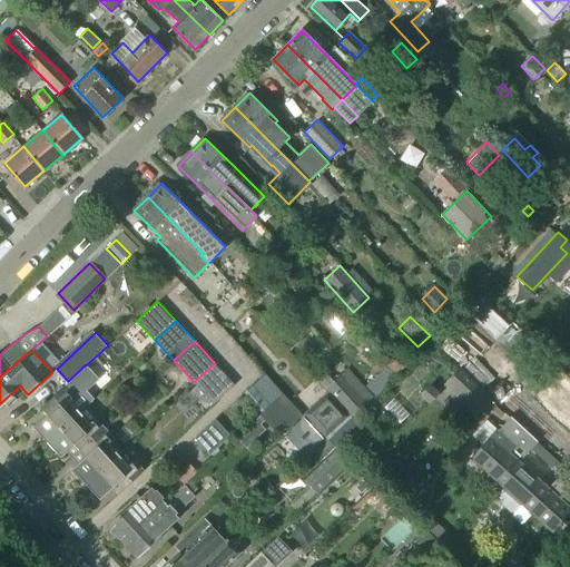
[(510,362),(502,370),(510,378),(518,370),(510,362)]
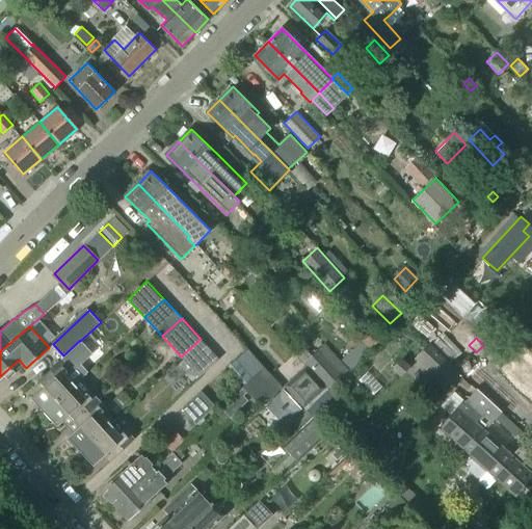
[(201,339),(181,356),(200,376),(218,358),(201,339)]
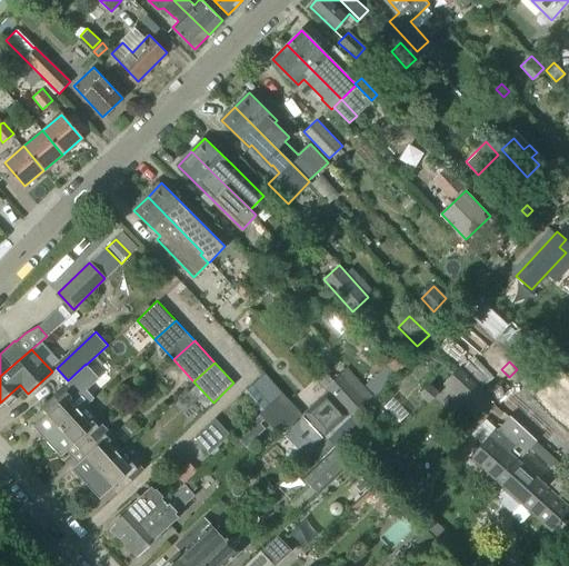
[(47,439),(86,404),(77,395),(97,376),(86,365),(86,364),(68,380),(40,406),(41,407),(43,405),(49,410),(33,425),(47,439)]
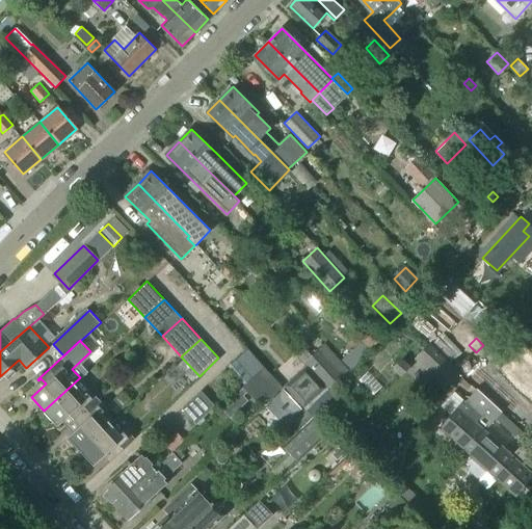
[(349,368),(370,349),(362,341),(342,359),(349,368)]
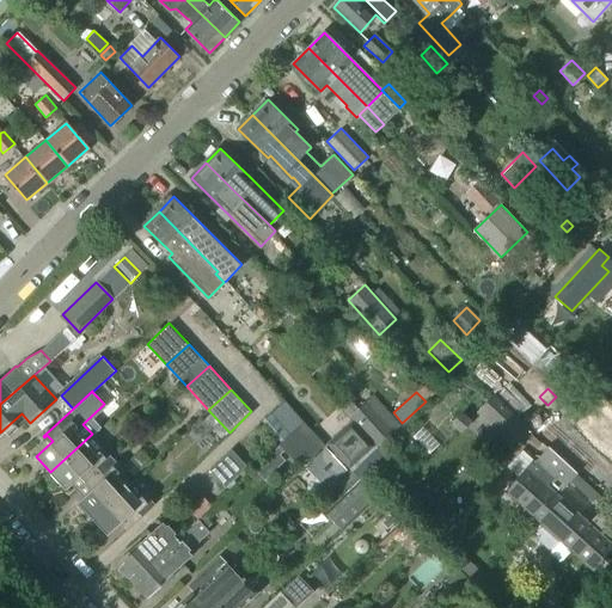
[(528,428),(494,393),(477,411),(512,444),(528,428)]
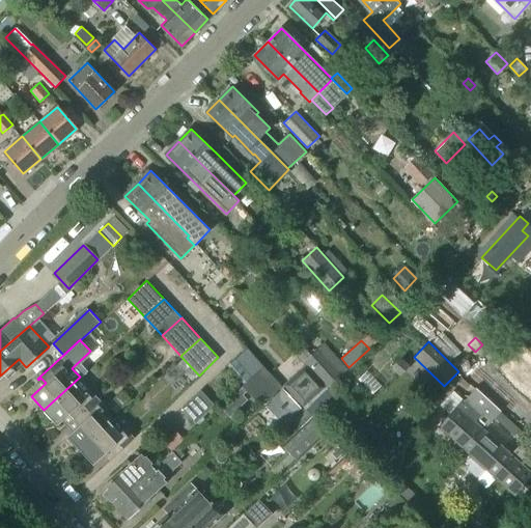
[(244,381),(261,364),(247,348),(228,363),(244,381)]
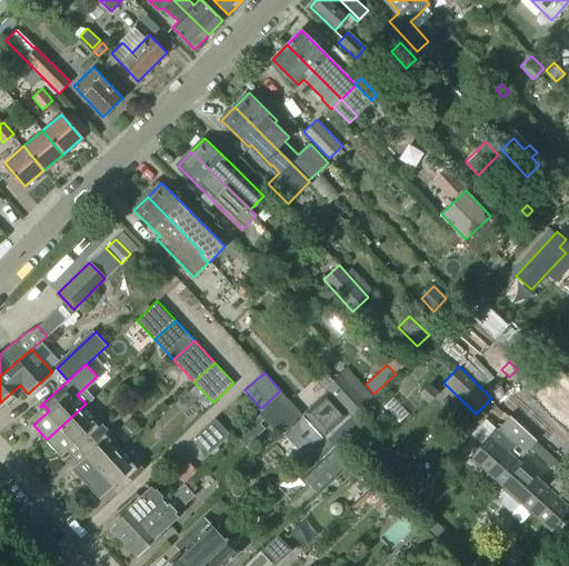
[(343,374),(326,390),(327,391),(347,414),(362,398),(365,397),(343,374)]
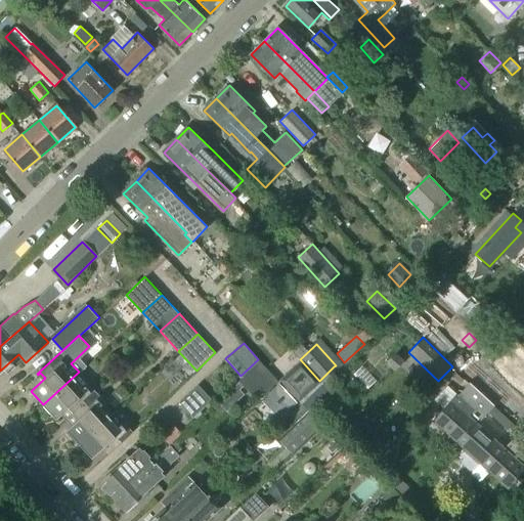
[(395,370),(403,359),(393,352),(385,362),(395,370)]
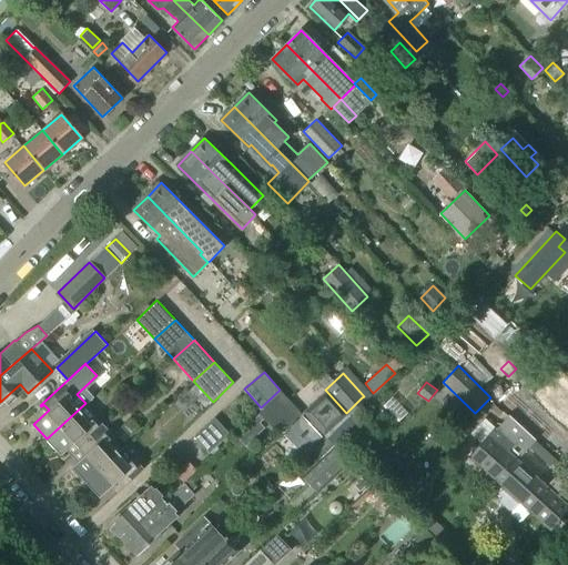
[(301,413),(280,390),(261,407),(255,413),(256,414),(257,413),(259,413),(235,434),(245,444),(265,426),(260,421),(264,417),(279,433),(301,413)]
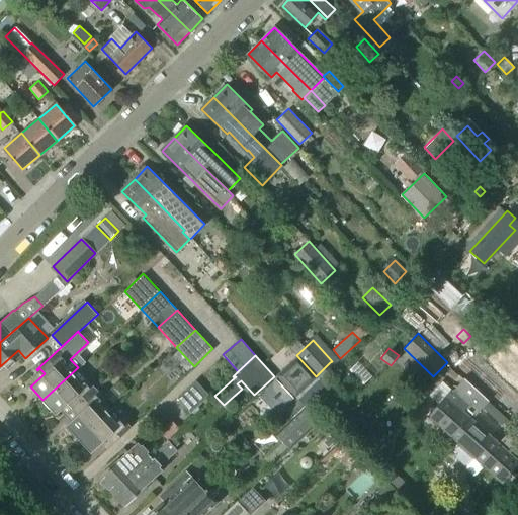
[(297,356),(277,375),(295,396),(316,376),(297,356)]
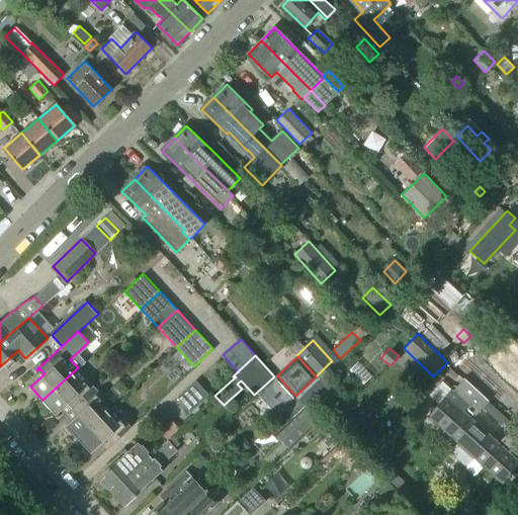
[(74,406),(95,385),(78,367),(42,400),(56,414),(70,401),(74,406)]
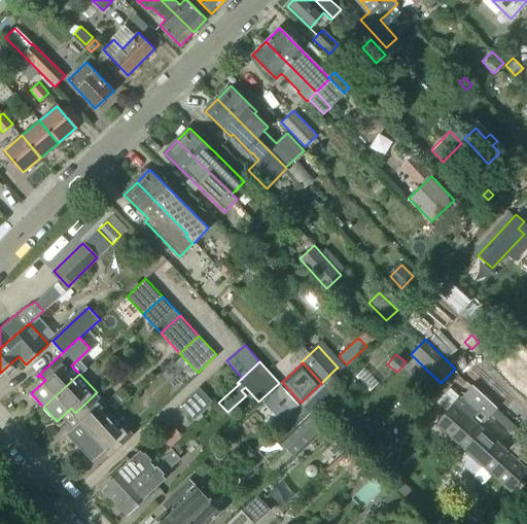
[(466,450),(458,458),(475,473),(482,463),(495,476),(511,489),(523,476),(526,470),(526,467),(493,438),(493,439),(489,434),(485,431),(485,430),(479,425),(496,406),(471,384),(454,403),(435,422),(466,450)]
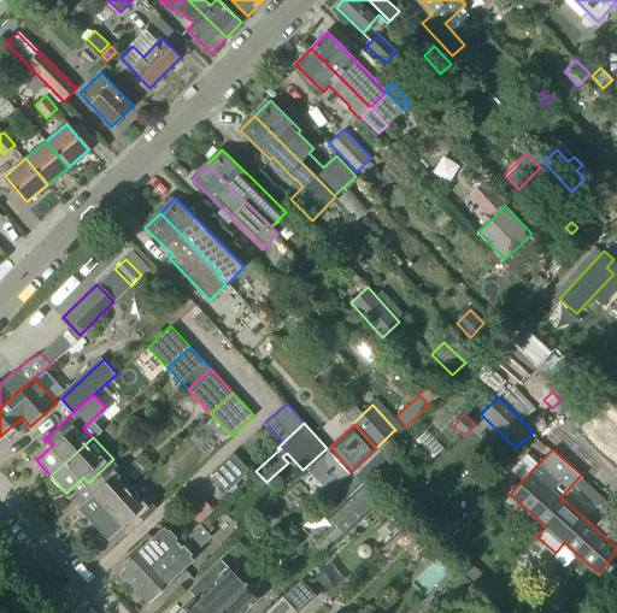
[(328,451),(316,463),(338,484),(350,473),(328,451)]
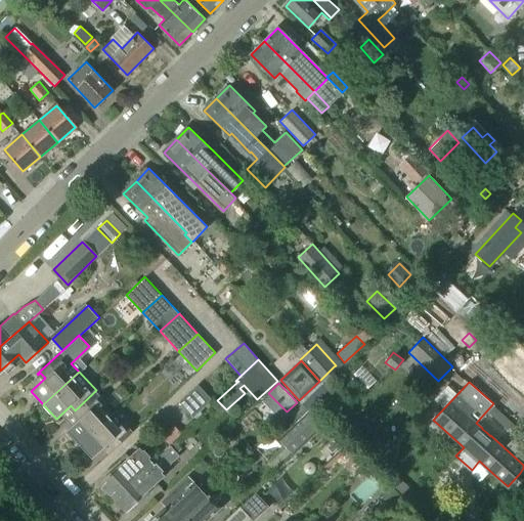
[(179,401),(192,416),(211,398),(198,384),(179,401)]
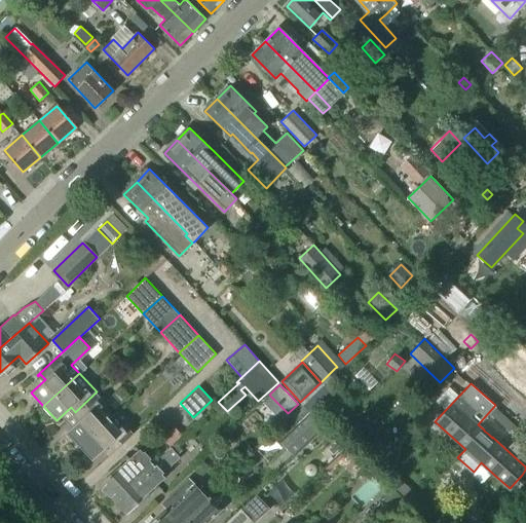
[(333,396),(323,386),(304,405),(314,414),(333,396)]
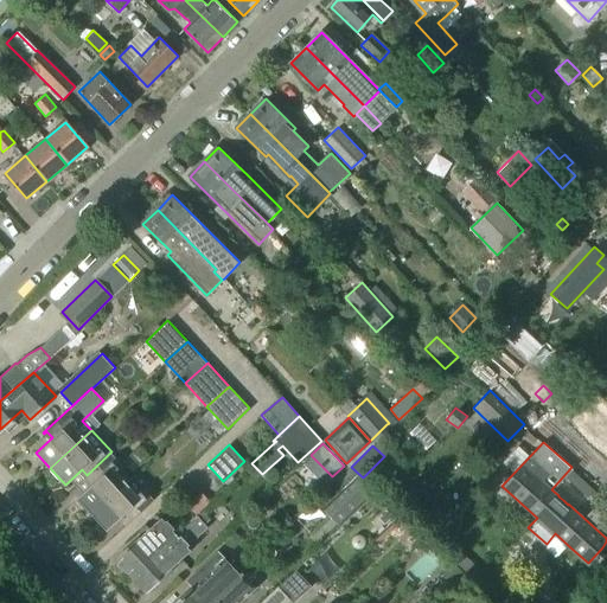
[(126,481),(116,469),(122,463),(112,451),(87,475),(84,478),(85,479),(88,476),(94,482),(77,498),(91,513),(126,481)]
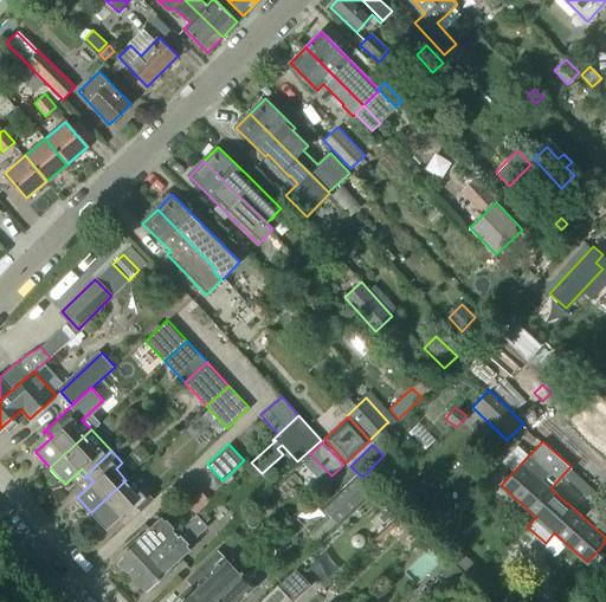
[(342,487),(327,502),(343,519),(373,492),(356,474),(347,464),(333,477),(342,487)]
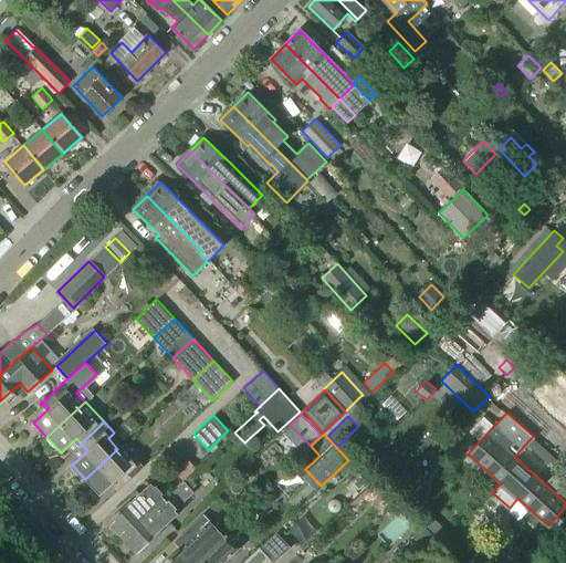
[(128,460),(123,455),(117,449),(85,479),(100,494),(115,480),(119,486),(118,488),(118,489),(144,466),(135,455),(128,460)]
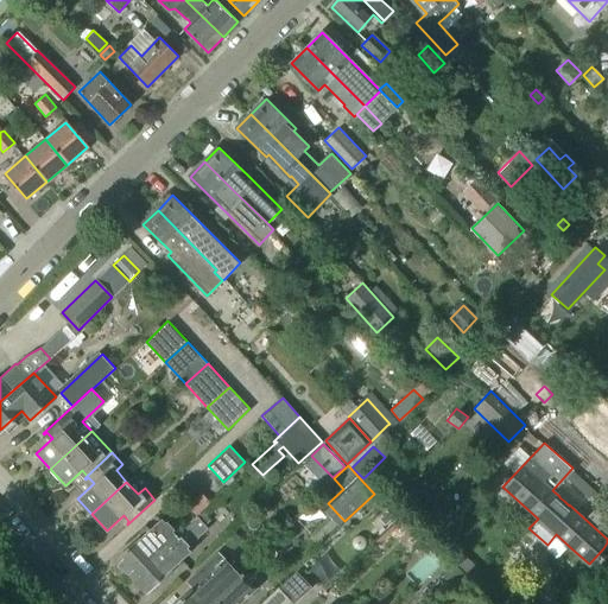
[(197,514),(210,502),(201,491),(188,504),(197,514)]
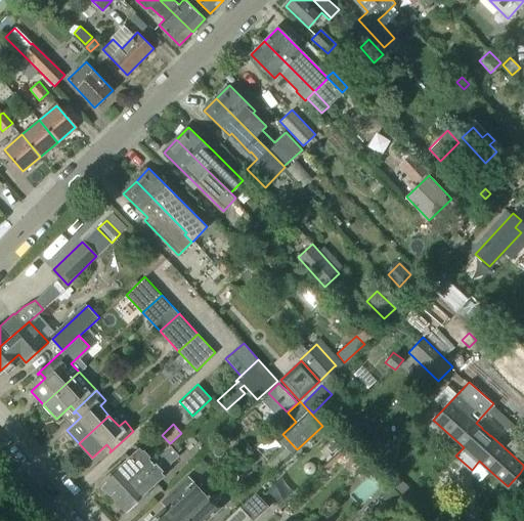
[(126,511),(149,490),(149,489),(167,473),(164,470),(179,456),(176,451),(181,447),(175,440),(170,444),(154,460),(113,496),(126,511)]
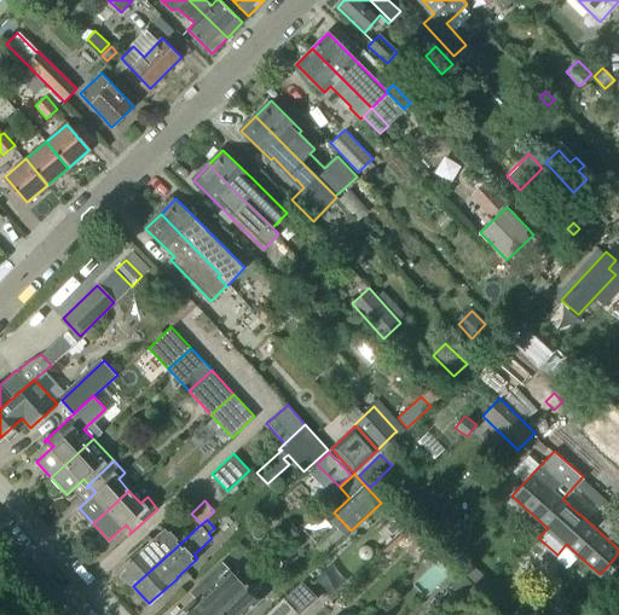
[(133,586),(181,543),(167,526),(145,545),(145,544),(117,569),(133,586)]
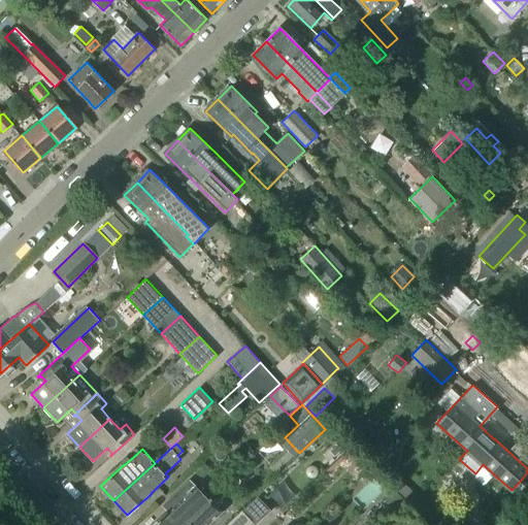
[(178,524),(195,510),(186,500),(212,476),(200,462),(168,492),(180,504),(172,513),(169,510),(152,524),(178,524)]
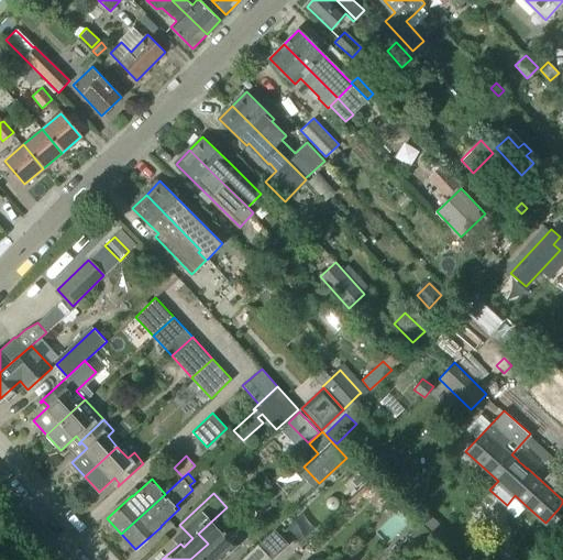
[(327,498),(326,502),(327,505),(329,507),(332,508),(335,507),(338,505),(339,502),(338,498),(335,496),(332,495),(329,496),(327,498)]
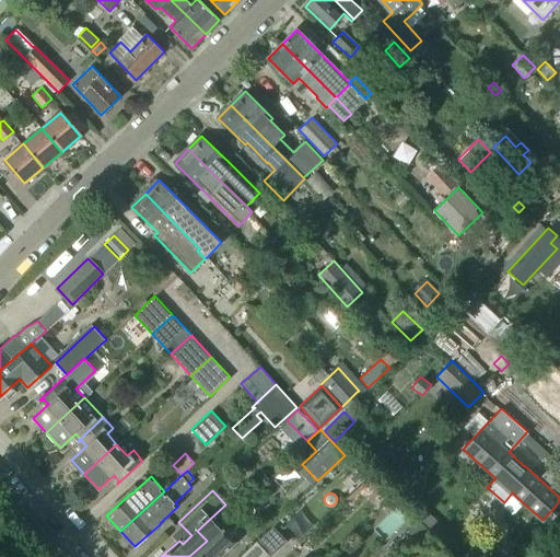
[(261,556),(267,553),(270,556),(287,541),(278,531),(272,525),(256,541),(238,556),(261,556)]
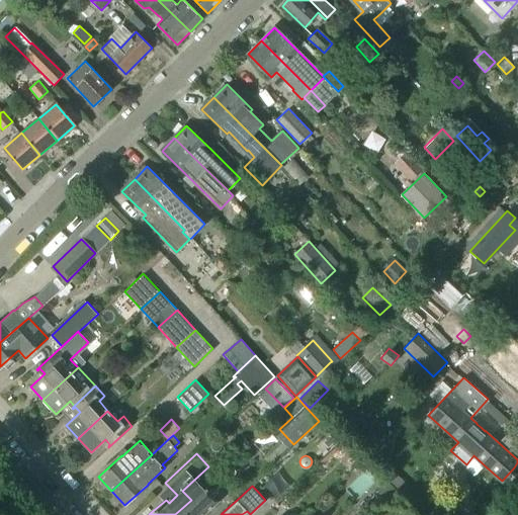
[(200,514),(216,501),(206,491),(207,489),(206,488),(192,501),(191,500),(175,514),(200,514)]
